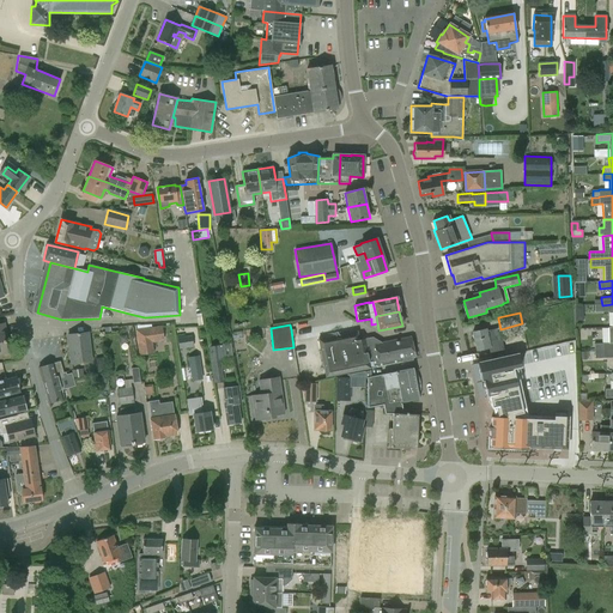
[(135,329),(139,356),(153,353),(152,343),(163,340),(162,326),(135,329)]
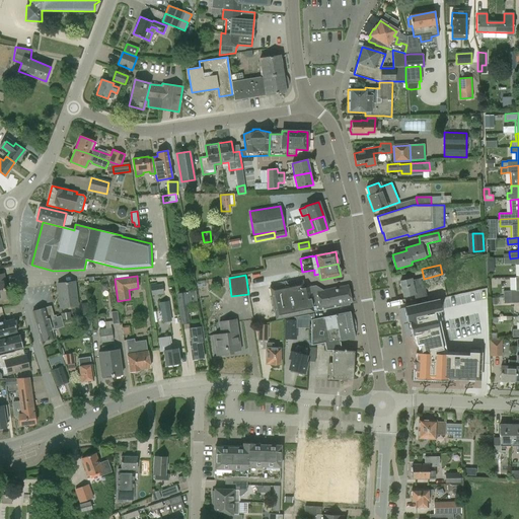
[(503,291),(503,297),(518,296),(518,277),(515,278),(516,291),(503,291)]
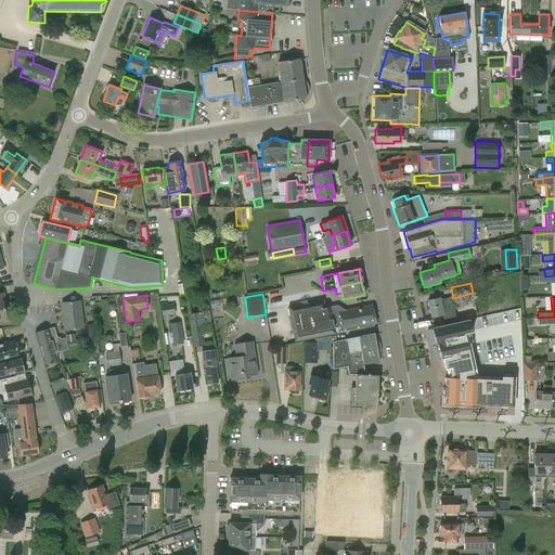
[(440,298),(427,300),(430,318),(442,314),(443,319),(454,317),(450,297),(440,299),(440,298)]
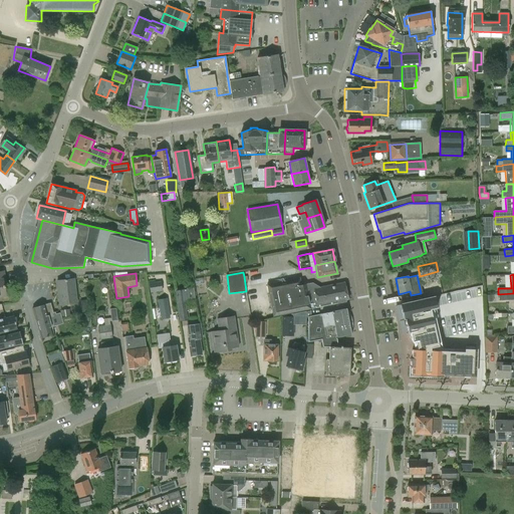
[(266,284),(268,292),(288,288),(288,287),(300,285),(299,278),(266,284)]
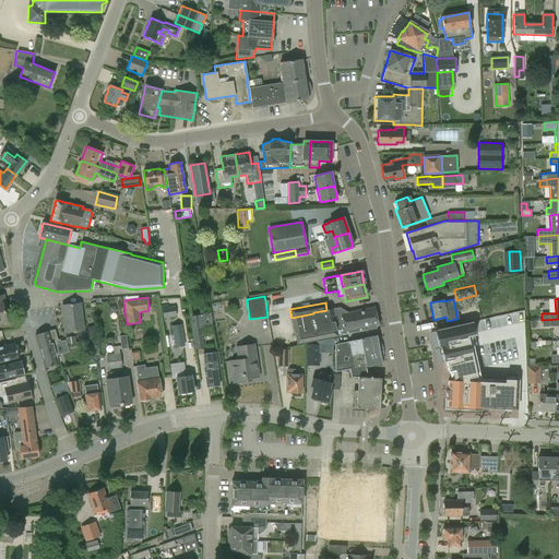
[(64,333),(84,331),(81,304),(61,306),(64,333)]
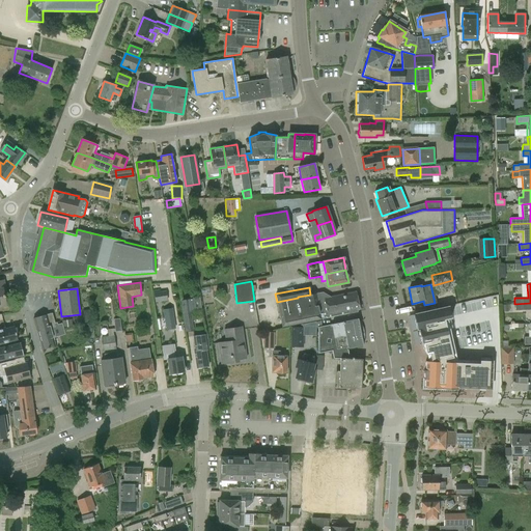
[(167,300),(166,291),(154,294),(155,302),(167,300)]
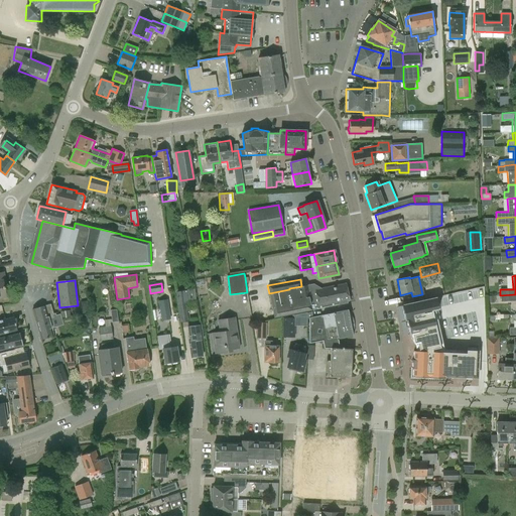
[(289,289),(269,293),(274,317),(295,313),(294,310),(309,307),(310,310),(318,308),(318,305),(348,300),(345,283),(314,289),(313,284),(301,286),(289,288),(289,289)]
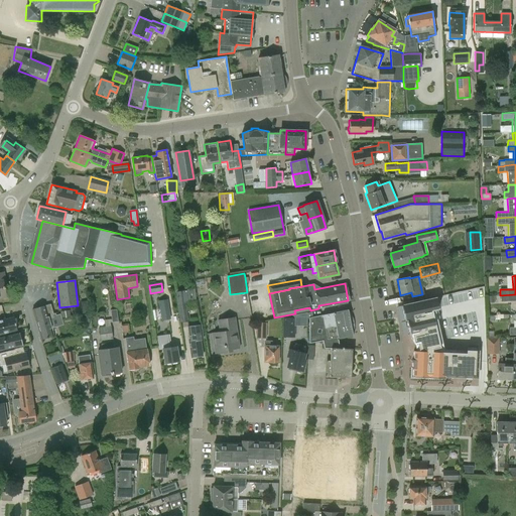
[(515,294),(500,295),(501,301),(508,301),(515,300),(515,313),(514,314),(515,314),(515,294)]
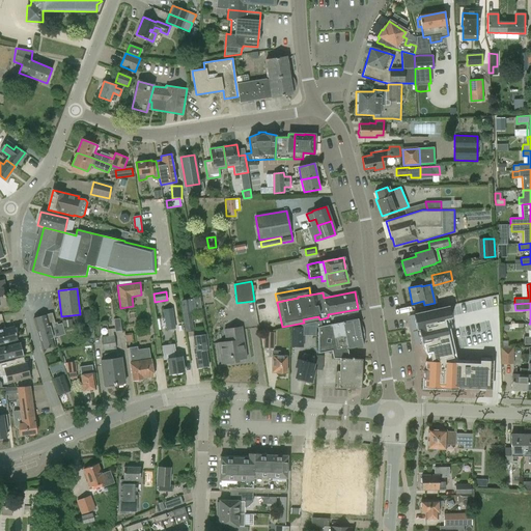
[(448,307),(413,314),(416,330),(418,330),(421,343),(423,343),(425,353),(429,353),(431,361),(425,361),(424,388),(458,389),(457,385),(491,388),(492,361),(479,360),(479,363),(454,362),(444,319),(451,317),(448,307)]
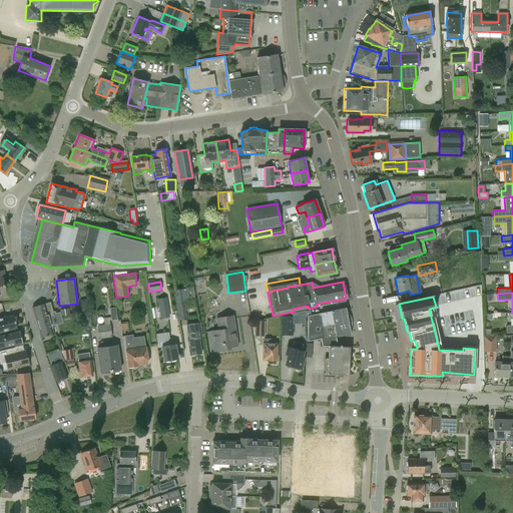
[(169,318),(166,298),(157,299),(160,319),(169,318)]
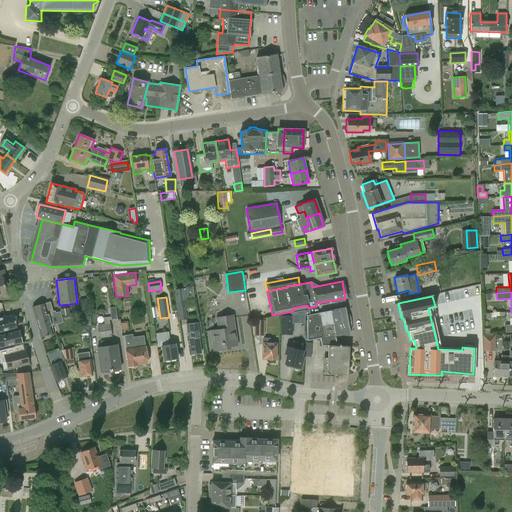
[(178,319),(187,318),(184,300),(176,301),(178,319)]
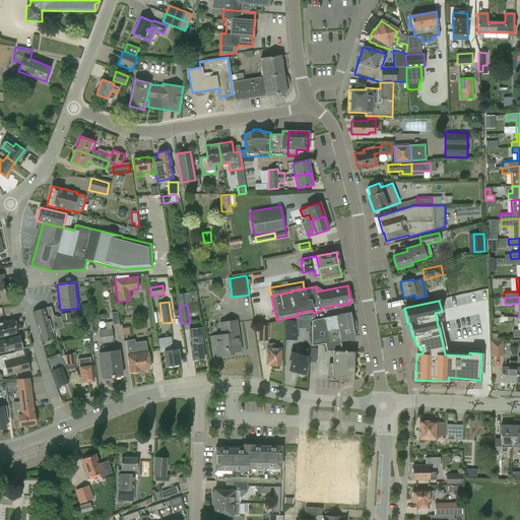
[(51,307),(33,312),(38,330),(41,342),(54,338),(51,330),(54,330),(52,322),(54,321),(51,307)]
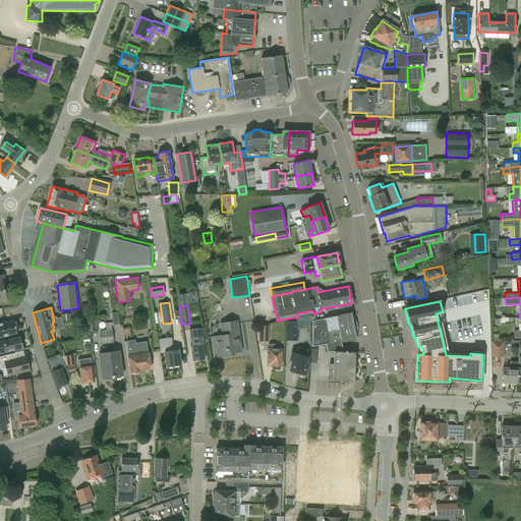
[(327,351),(334,352),(342,352),(341,342),(356,339),(351,312),(336,315),(336,316),(326,319),(312,321),(312,346),(326,344),(327,351)]
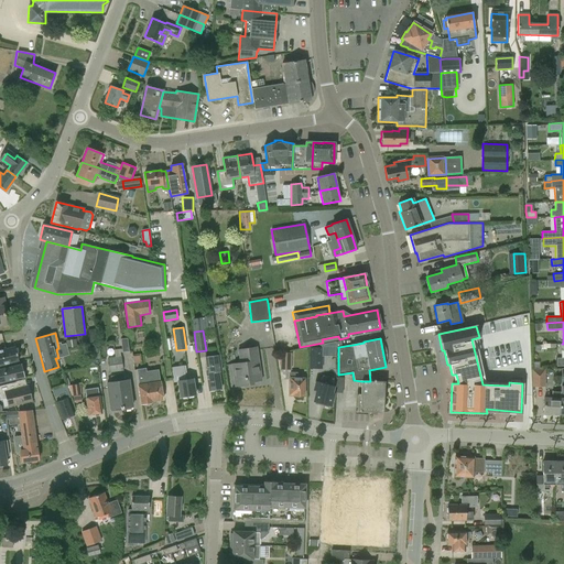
[(0,365),(19,360),(14,346),(6,349),(4,348),(0,348),(0,365)]
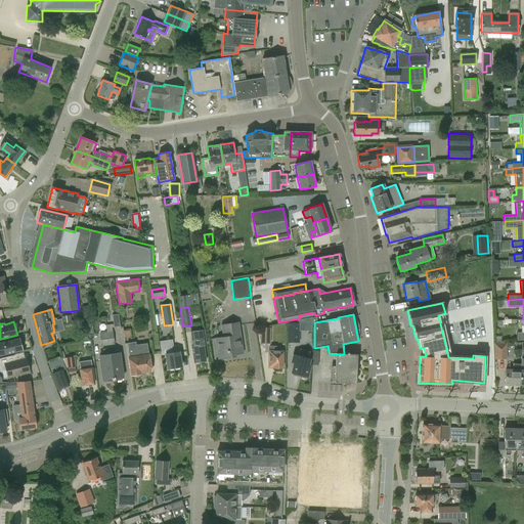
[(235,356),(235,354),(244,353),(238,322),(221,324),(223,337),(215,338),(218,359),(235,356)]
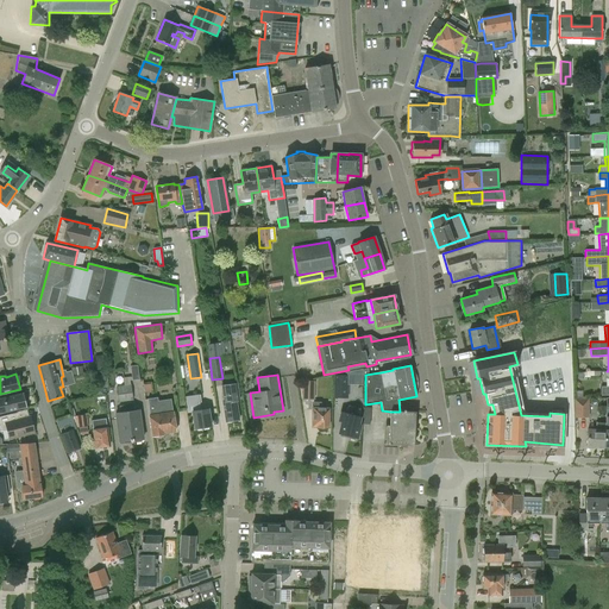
[(349,375),(333,375),(333,397),(347,399),(349,375)]
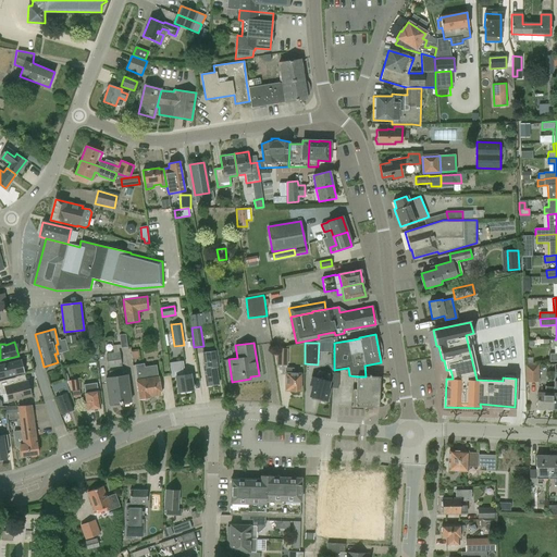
[(275,348),(275,366),(287,366),(287,348),(275,348)]
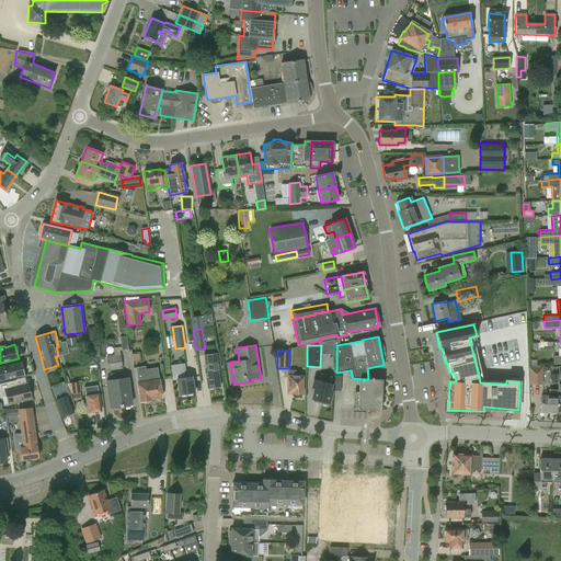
[(220,387),(217,369),(220,368),(218,353),(204,354),(205,365),(206,370),(205,370),(207,388),(220,387)]
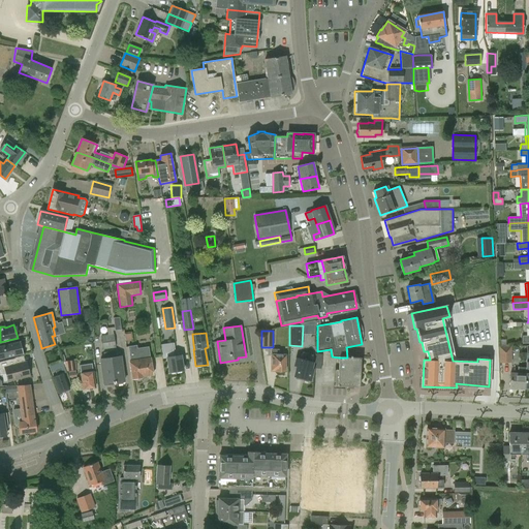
[(106,335),(109,348),(116,347),(114,334),(106,335)]
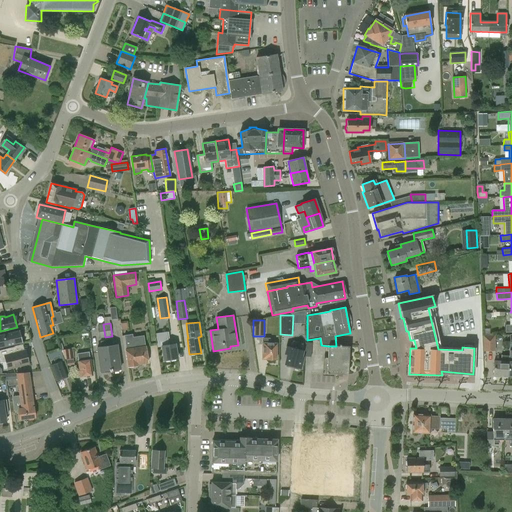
[(19,330),(0,333),(0,346),(22,341),(19,330)]
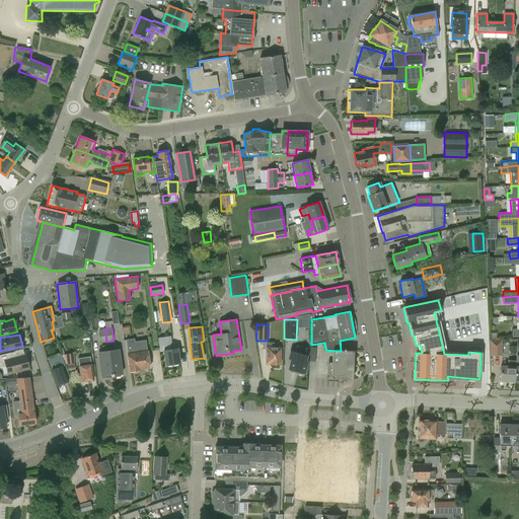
[(172,349),(170,337),(169,337),(158,338),(160,352),(163,351),(165,365),(179,363),(177,348),(172,349)]
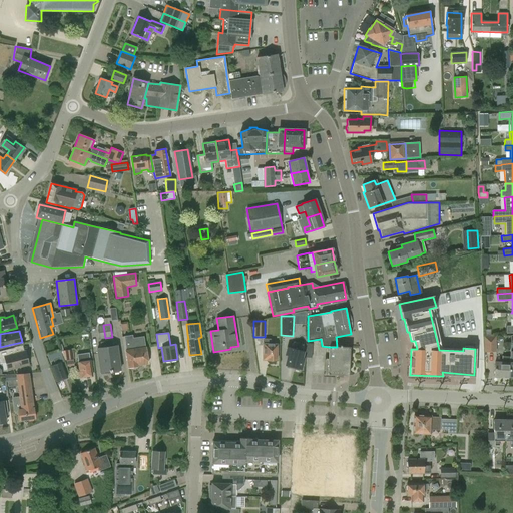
[(132,335),(124,336),(126,350),(125,350),(127,367),(129,367),(129,369),(137,368),(137,366),(136,366),(136,365),(140,364),(143,366),(145,365),(147,363),(143,336),(133,338),(132,335)]
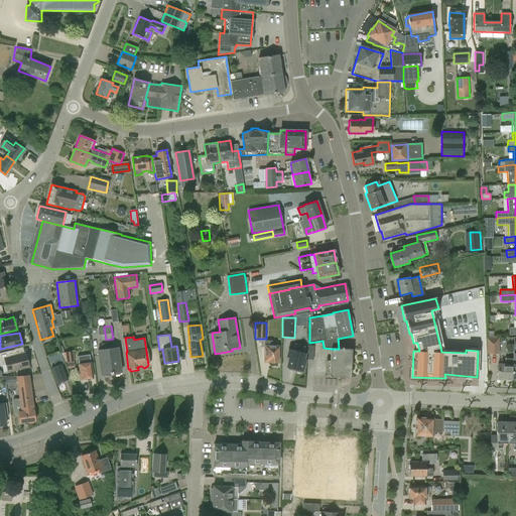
[(487,338),(487,339),(488,354),(499,354),(499,338),(487,338)]
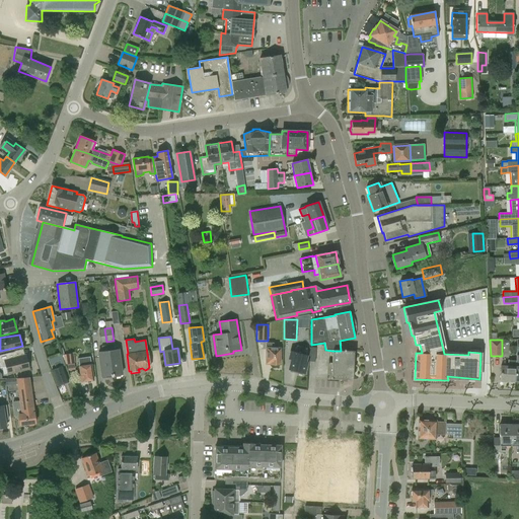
[(274,343),(267,343),(267,347),(266,363),(272,364),(274,365),(277,366),(279,364),(280,364),(280,348),(274,347),(274,343)]
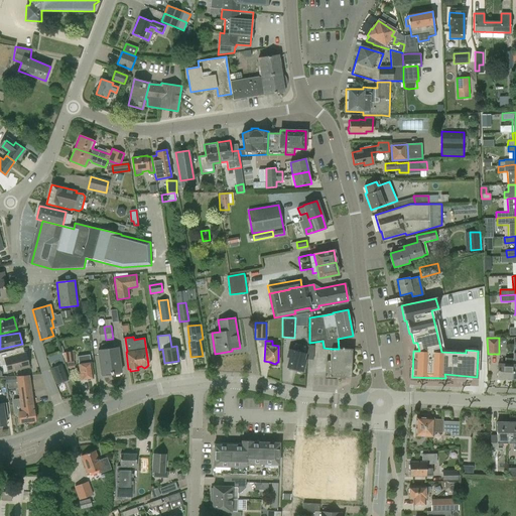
[(113,342),(107,343),(111,373),(115,372),(115,375),(119,375),(121,372),(117,348),(113,348),(113,342)]
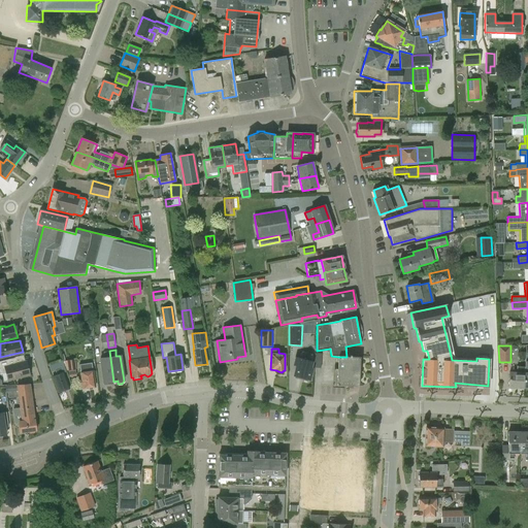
[(109,351),(103,352),(104,358),(100,358),(103,383),(104,386),(110,385),(109,382),(111,381),(111,382),(113,382),(109,351)]
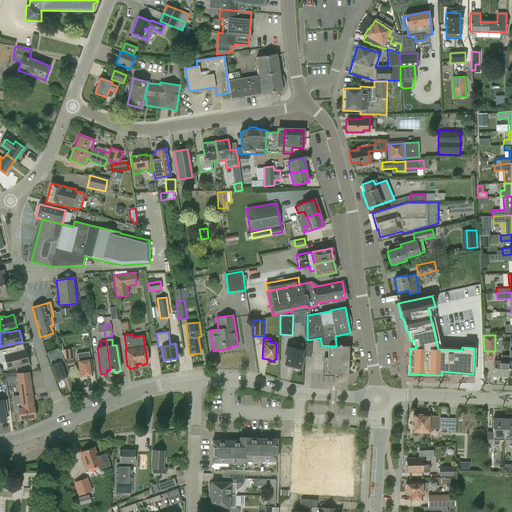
[(14,347),(0,350),(0,362),(6,361),(8,369),(28,364),(24,350),(23,350),(22,345),(14,347)]
